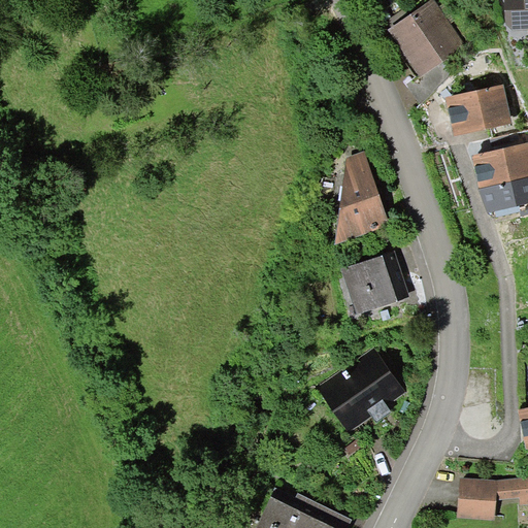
[(395,25),(388,30),(420,77),(466,45),(433,0),(430,0),(419,8),(395,25)]
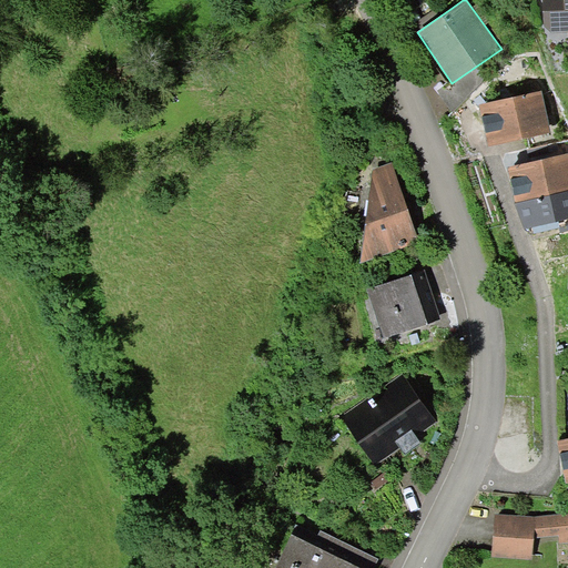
[(567,0),(543,0),(544,27),(550,33),(567,32),(567,0)]
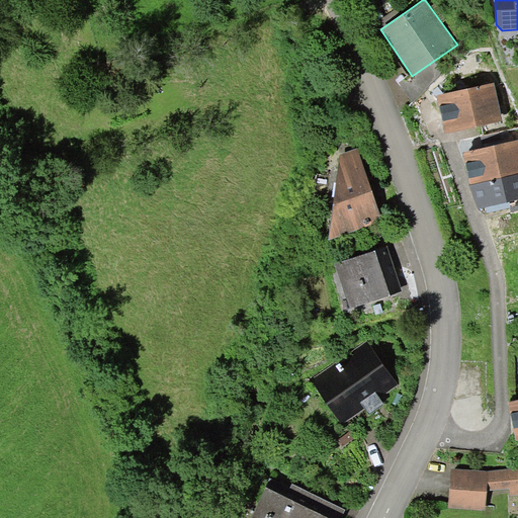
[(382,18),(387,24),(411,8),(406,2),(382,18)]
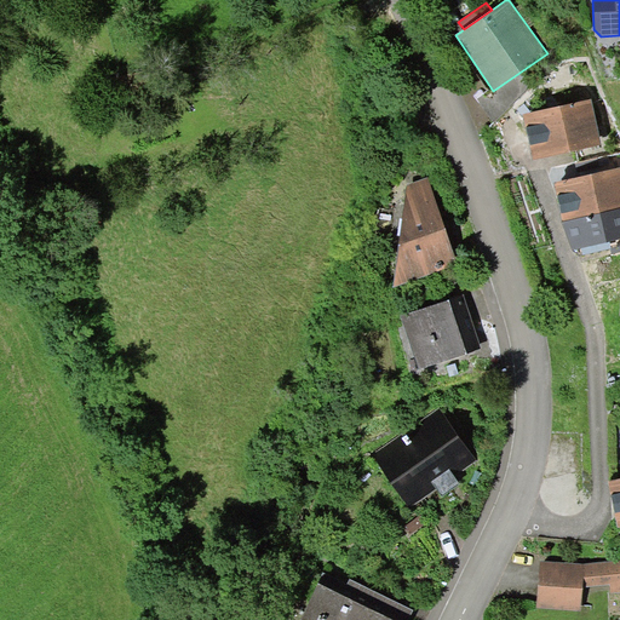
[(602,144),(591,99),(524,115),(534,160),(602,144)]
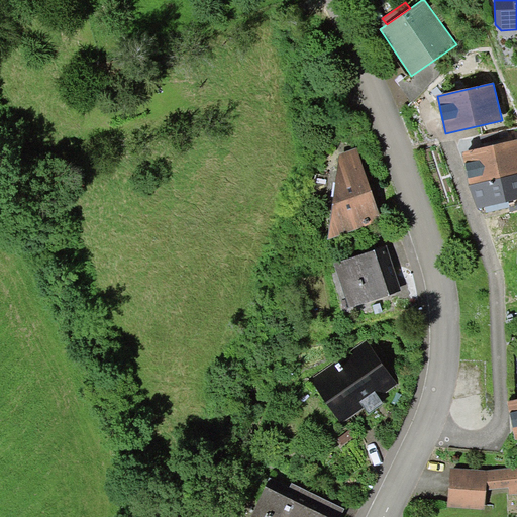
[(516,139),(462,151),(469,184),(479,208),(516,199),(516,139)]
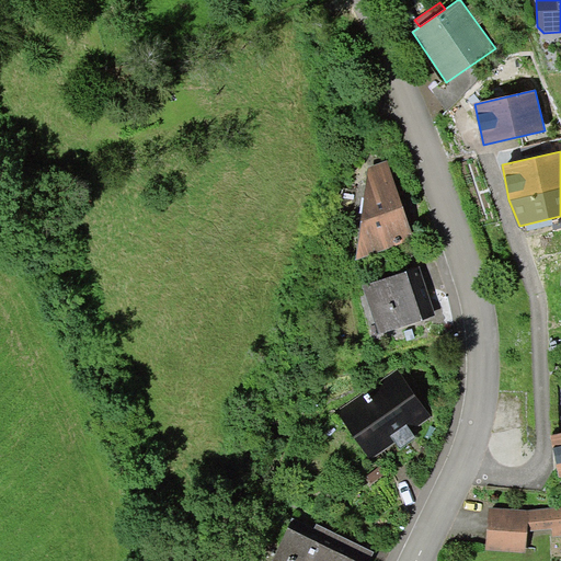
[(415,240),(387,161),(368,167),(356,260),(415,240)]
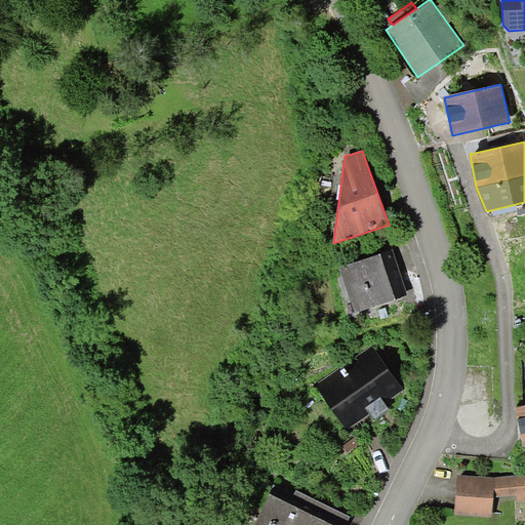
[(380,253),(339,268),(355,313),(396,298),(380,253)]
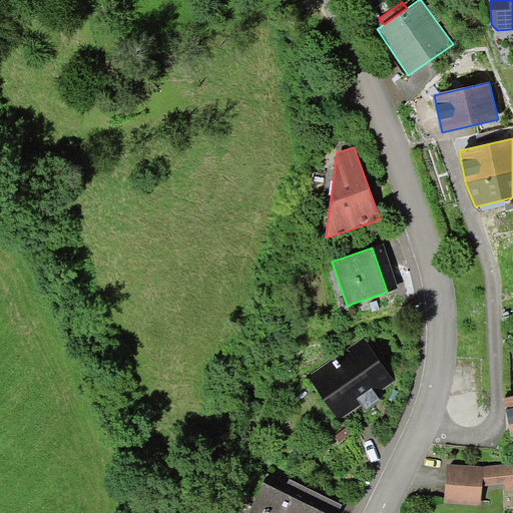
[(314,313),(301,313),(301,327),(314,327),(314,313)]
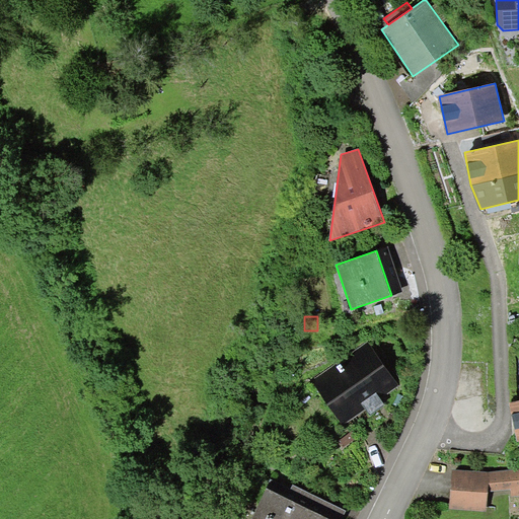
[(399,385),(368,340),(311,379),(344,426),(366,410),(370,416),(385,405),(380,398),(399,385)]
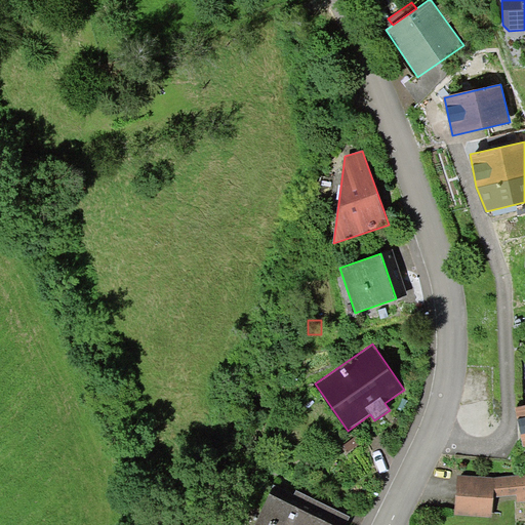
[(524,404),(515,407),(523,446),(524,445),(524,404)]
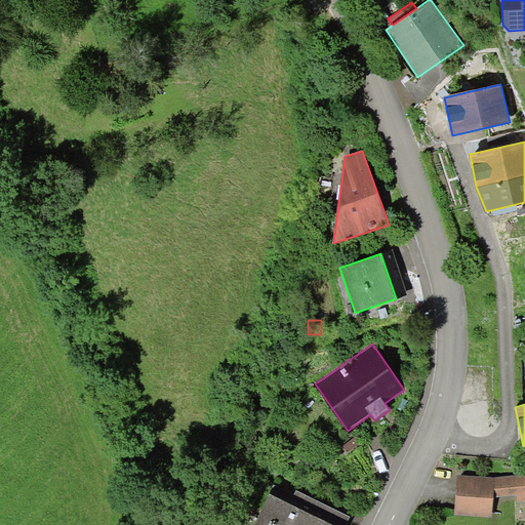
[(524,474),(495,477),(457,474),(454,514),(492,517),(494,496),(517,494),(518,501),(524,501),(524,474)]
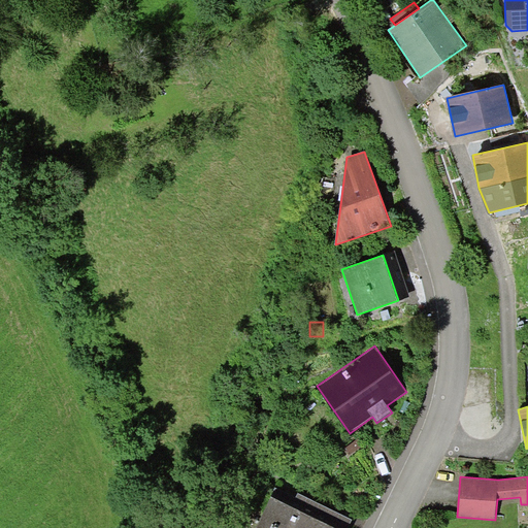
[(275,488),(256,527),(347,527),(352,519),(298,493),(296,497),(275,488)]
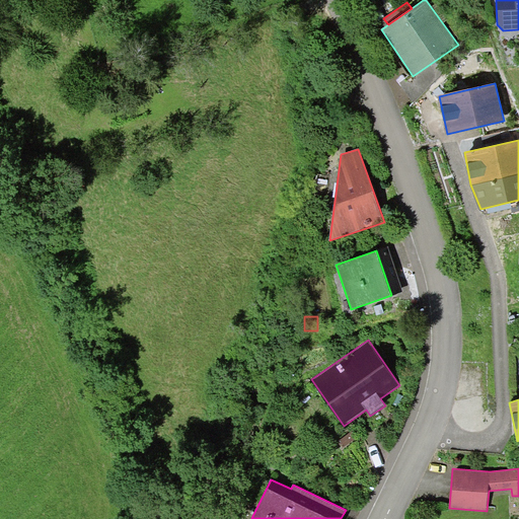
All buildings are outlined.
